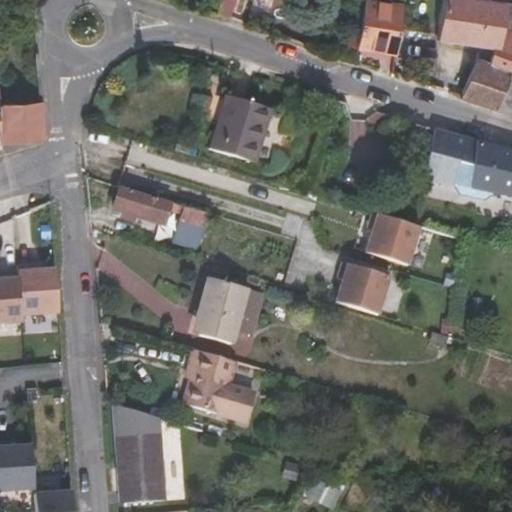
[(217,0),(214,13),(225,17),(229,0),(217,0)]
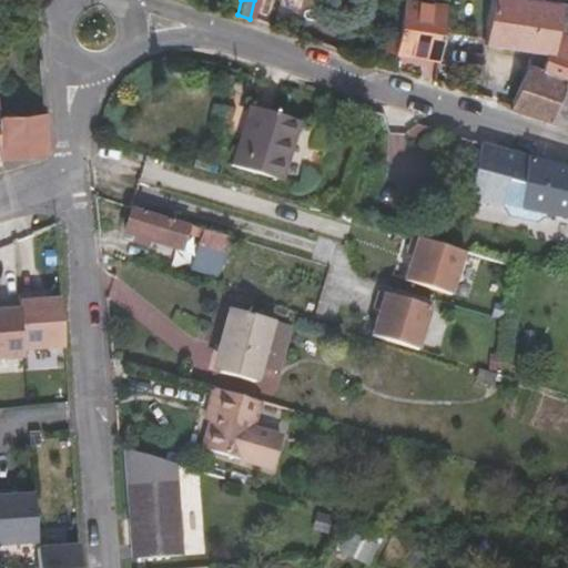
[(395,52),(436,59),(442,28),(445,7),(404,0),(395,52)]
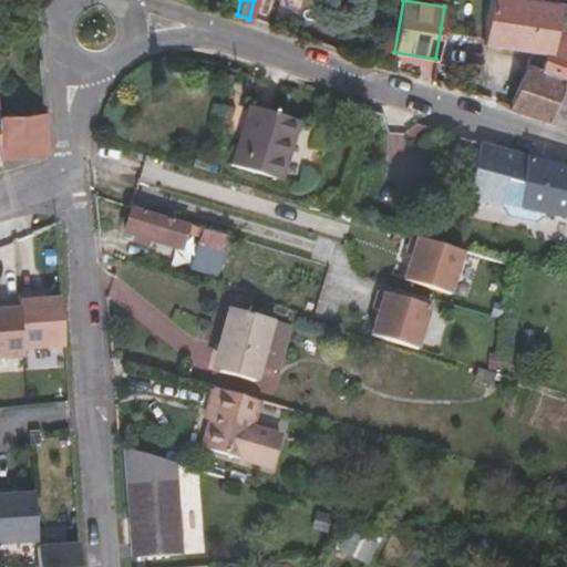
[(495,0),(488,41),(546,51),(549,51),(550,49),(557,4),(525,0),(495,0)]
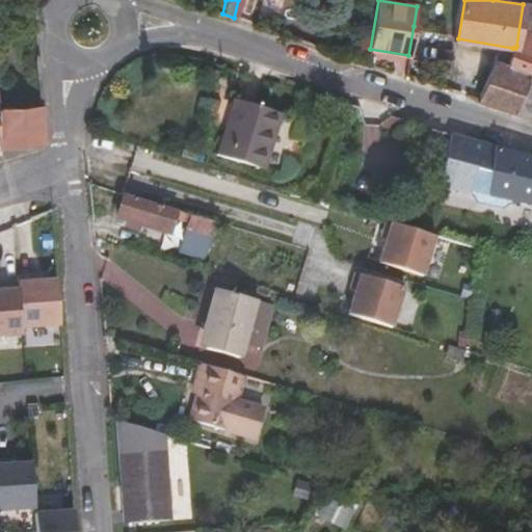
[(406,75),(421,79),(424,54),(420,54),(425,28),(414,26),(408,55),(406,75)]
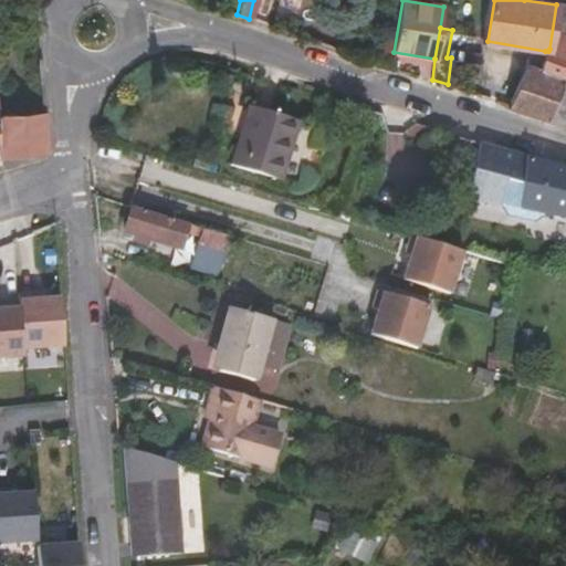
[(512,106),(545,116),(565,69),(565,55),(549,49),(548,51),(545,51),(541,71),(527,66),(512,106)]
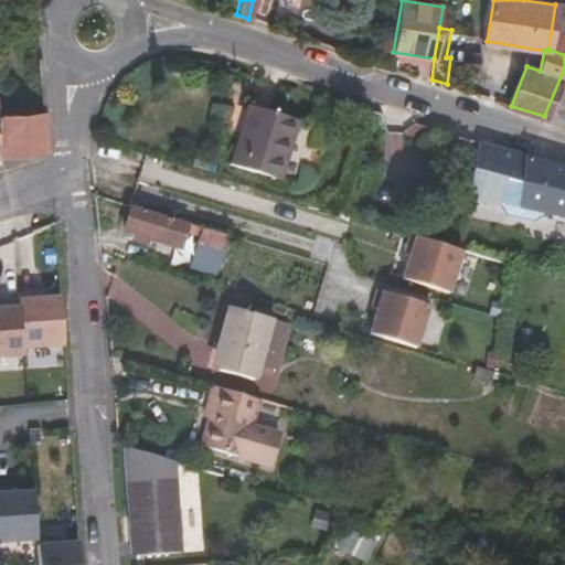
[(460,88),(475,94),(479,60),(466,59),(460,88)]
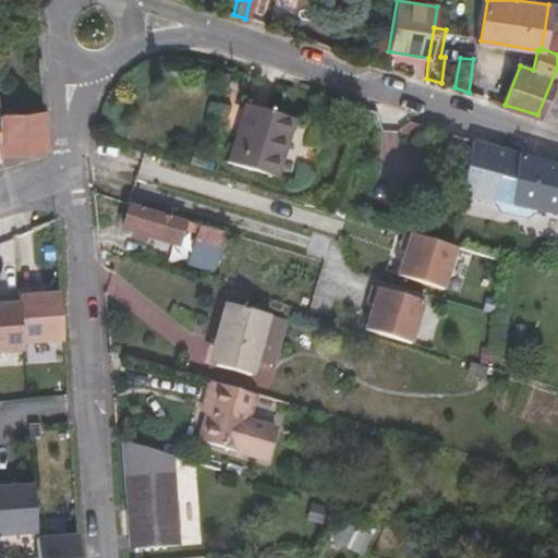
[(557,68),(537,114),(557,121),(557,68)]
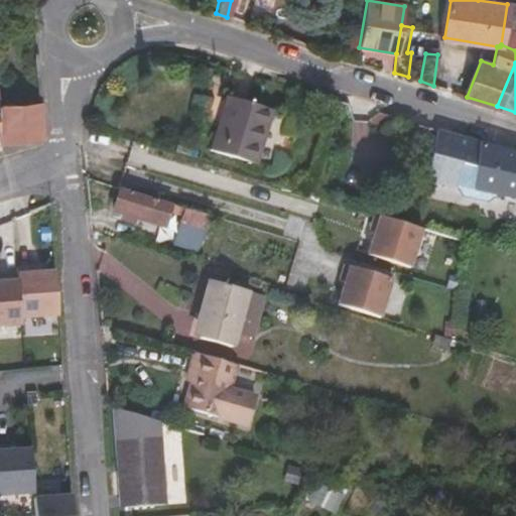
[(272,111),(226,97),(209,150),(256,165),(272,111)]
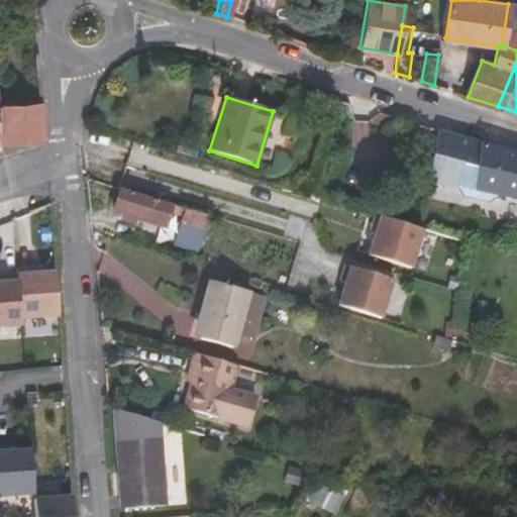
[(0,104),(0,142),(8,143),(43,141),(40,101),(0,104)]
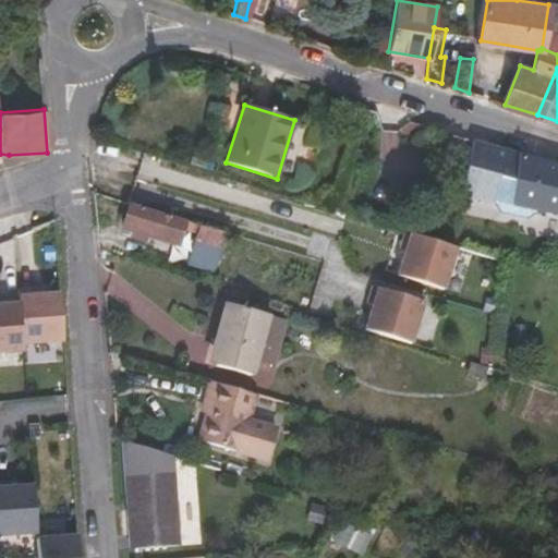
[(463,194),(506,203),(511,153),(474,142),(463,194)]
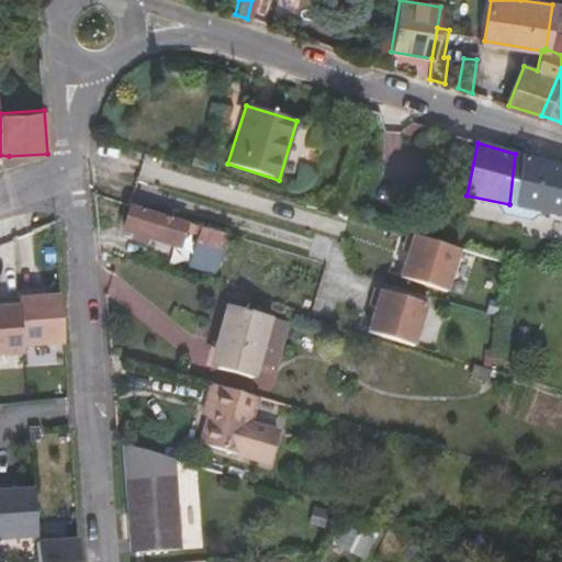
[(561,167),(515,154),(509,204),(561,215),(561,167)]
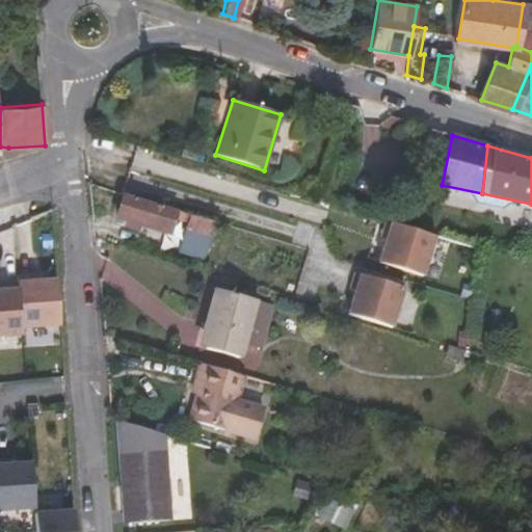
[(171,164),(140,155),(132,182),(163,191),(171,164)]
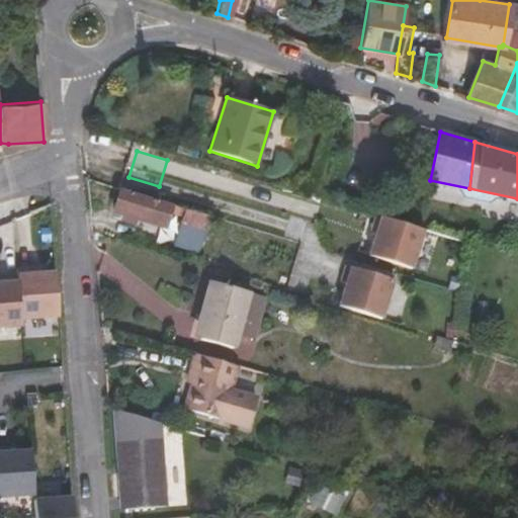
[(198,249),(208,216),(197,211),(177,206),(120,190),(114,212),(121,216),(120,220),(134,225),(136,220),(164,228),(169,213),(183,218),(176,243),(198,249)]
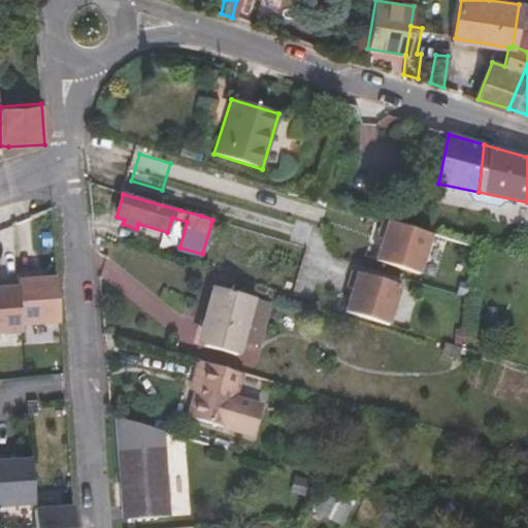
[(180,210),(201,216),(205,203),(185,196),(180,210)]
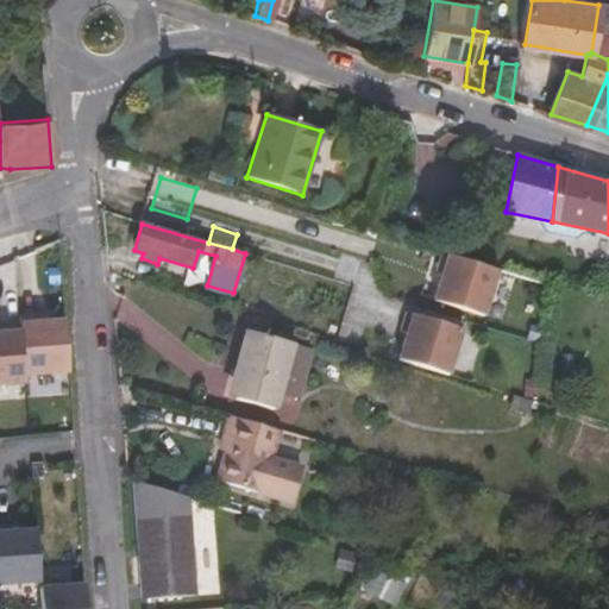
[(445,253),(432,300),(485,315),(500,269),(445,253)]
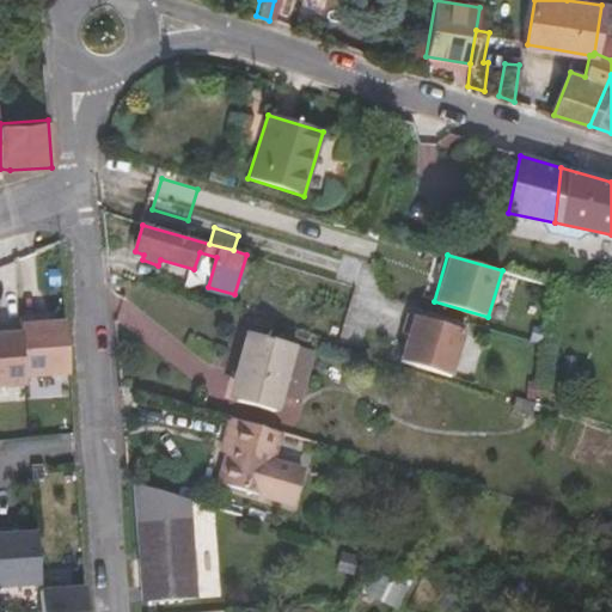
[(397,362),(451,378),(465,329),(411,313),(397,362)]
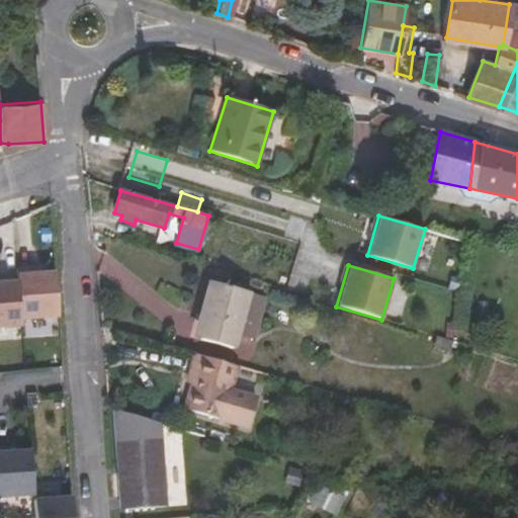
[(32,274),(32,268),(16,269),(16,275),(19,320),(57,317),(54,272),(32,274)]
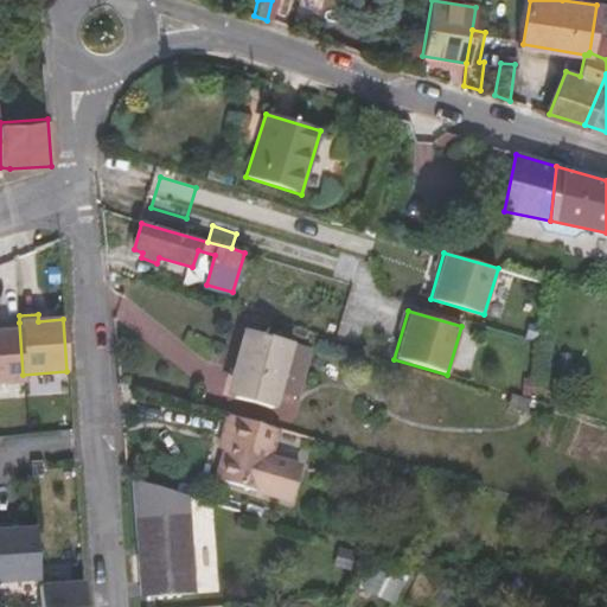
[(23,375),(19,323),(1,324),(2,332),(0,331),(0,383),(24,382),(23,375)]
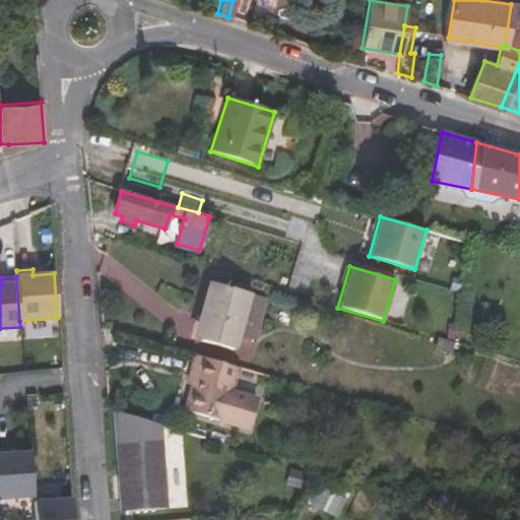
[(234,346),(237,335),(248,297),(208,285),(199,318),(204,320),(200,337),(234,346)]
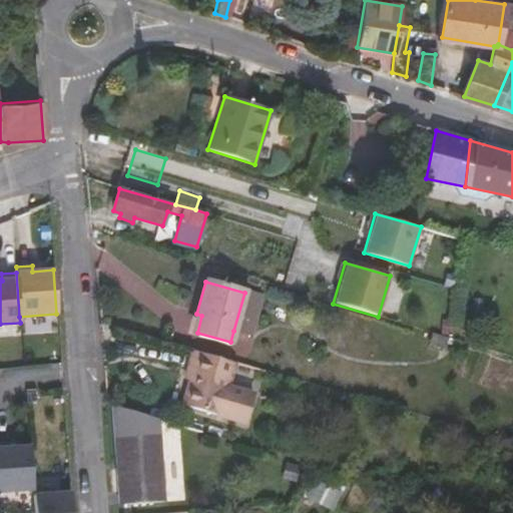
[(244,293),(233,331),(246,334),(257,296),(244,293)]
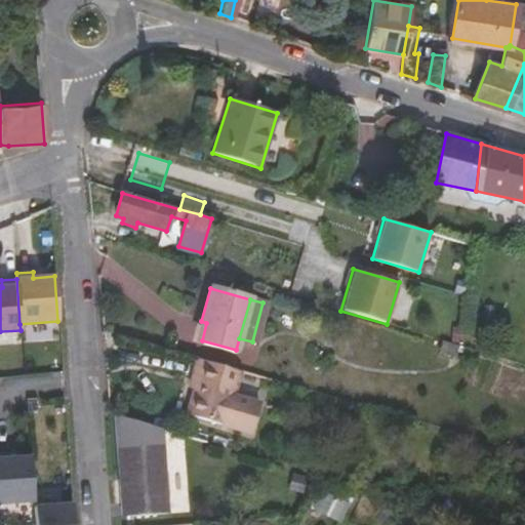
[(458,345),(441,339),(438,353),(454,358),(458,345)]
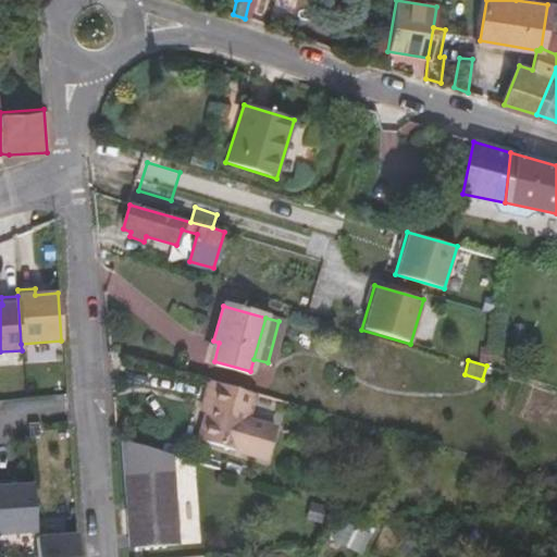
[(254,393),(206,380),(198,410),(202,411),(195,437),(262,457),(271,425),(245,419),(254,393)]
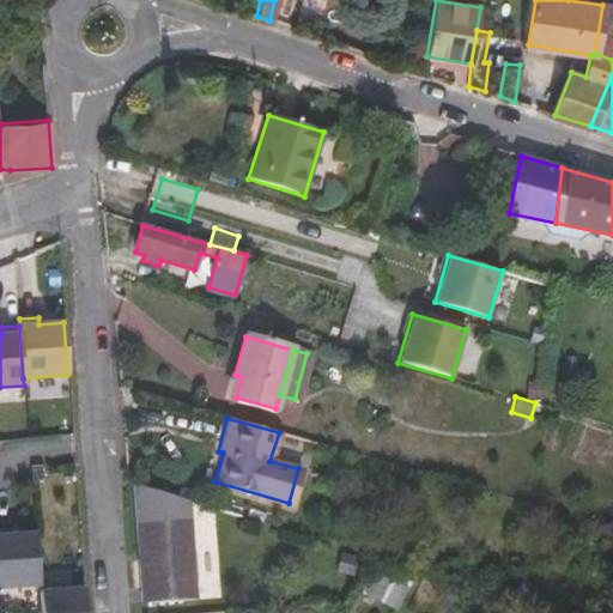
[(198,599),(192,520),(137,522),(138,545),(141,545),(145,602),(198,599)]
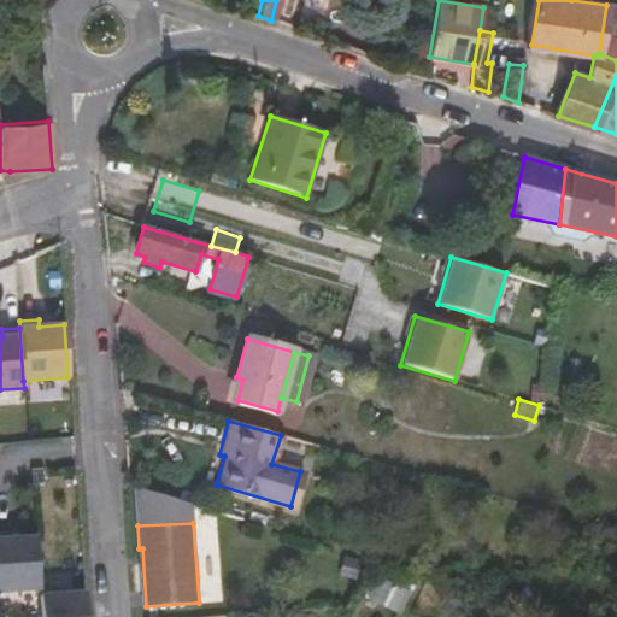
[(0,536),(0,592),(39,592),(36,536),(0,536)]
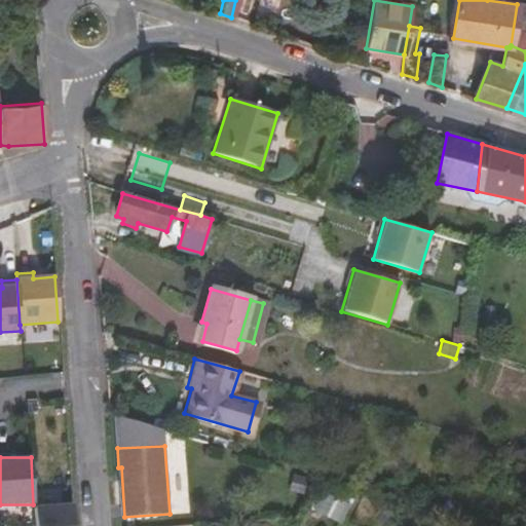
[(34,525),(73,525),(72,504),(34,505),(34,525)]
